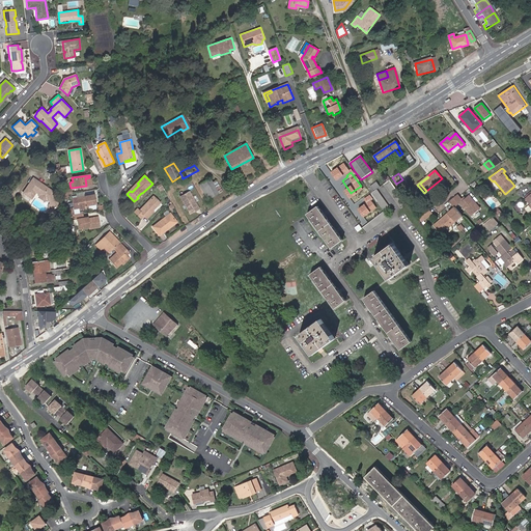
[(218,194),(210,178),(198,184),(206,199),(218,194)]
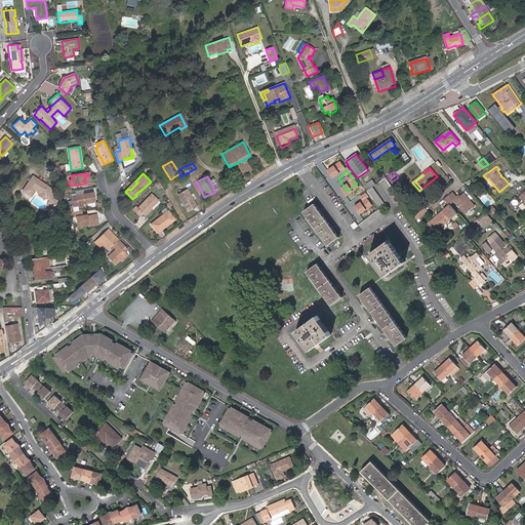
[(32,177),(25,188),(23,191),(30,196),(32,194),(35,191),(45,198),(51,190),(42,184),(32,177)]
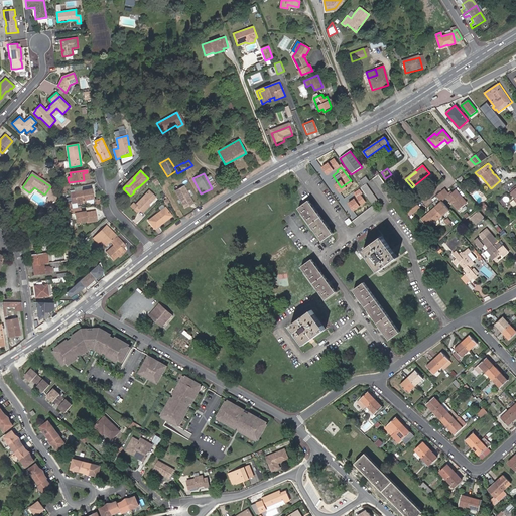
[(213,187),(216,185),(211,174),(208,176),(213,187)]
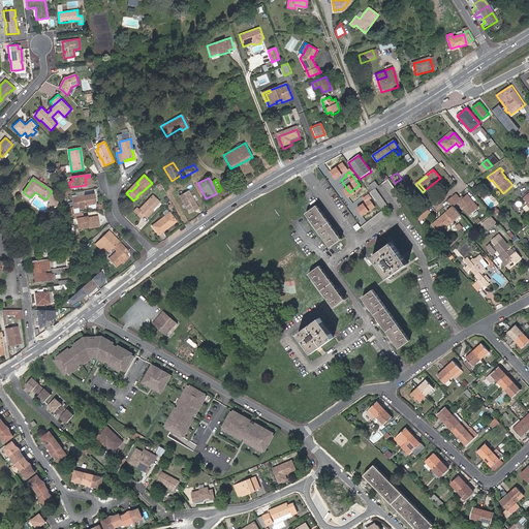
[(387,179),(384,181),(381,184),(398,208),(405,204),(387,179)]
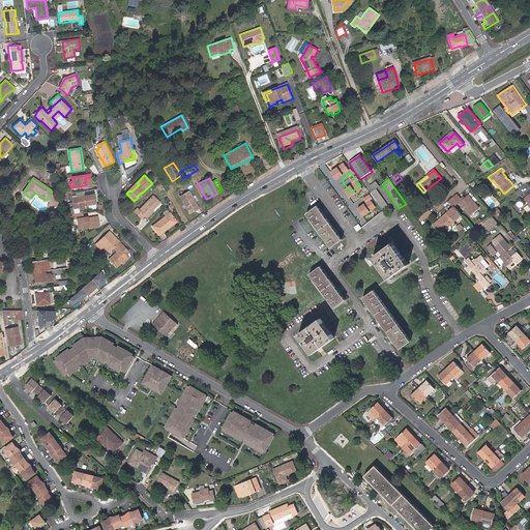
[(370,185),(373,189),(380,185),(377,180),(370,185)]
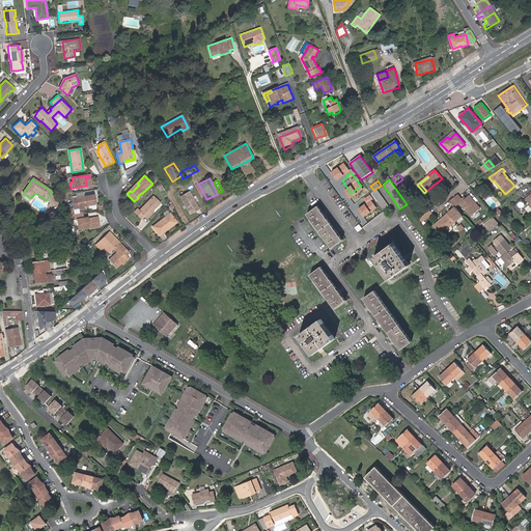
[(379,203),(384,211),(389,206),(375,189),(370,193),(379,203)]
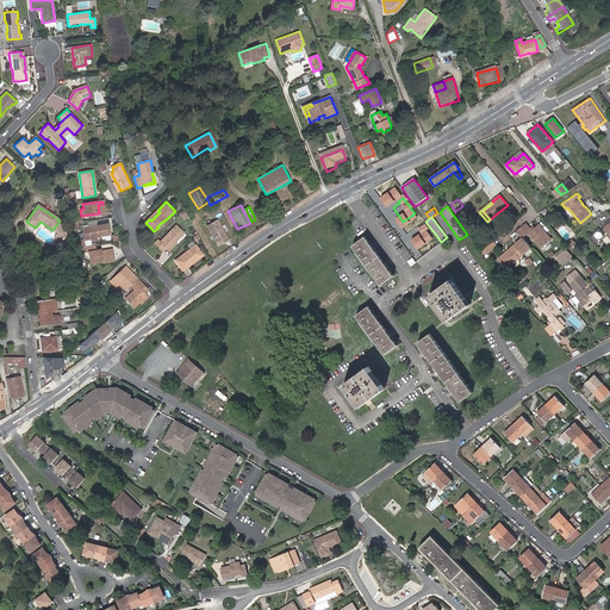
[(217,219),(206,225),(217,246),(229,240),(217,219)]
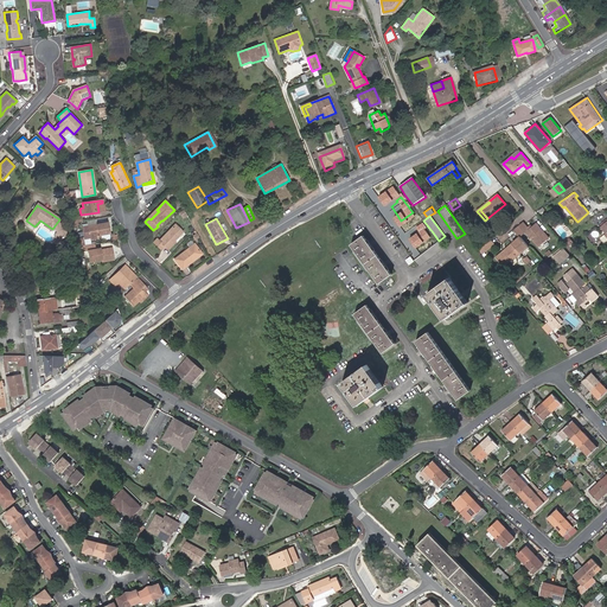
[(108,222),(88,227),(88,229),(82,230),(84,240),(90,238),(98,236),(98,235),(98,234),(102,232),(102,234),(109,232),(108,222)]
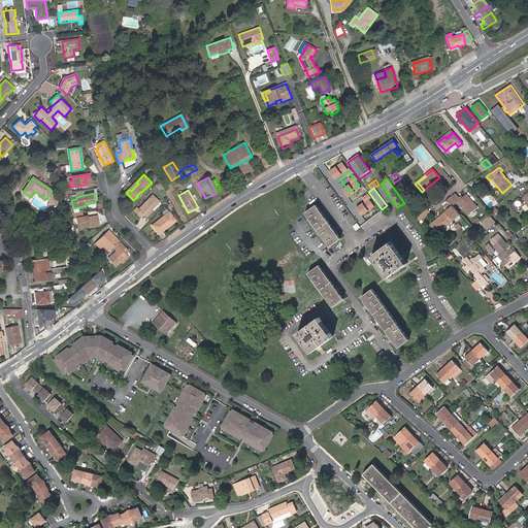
[(145,217),(153,209),(152,208),(159,201),(152,194),(138,208),(136,207),(133,210),(139,217),(142,213),(145,217)]
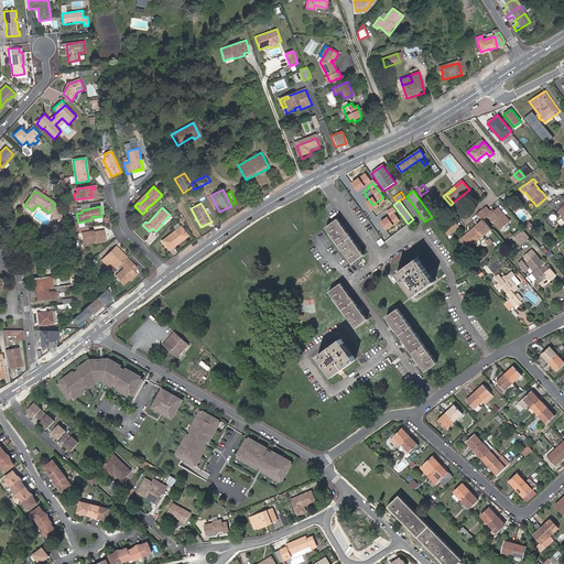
[(478,214),(484,219),(489,215),(501,229),(510,221),(498,207),(495,210),(491,213),(490,212),(486,207),(478,214)]
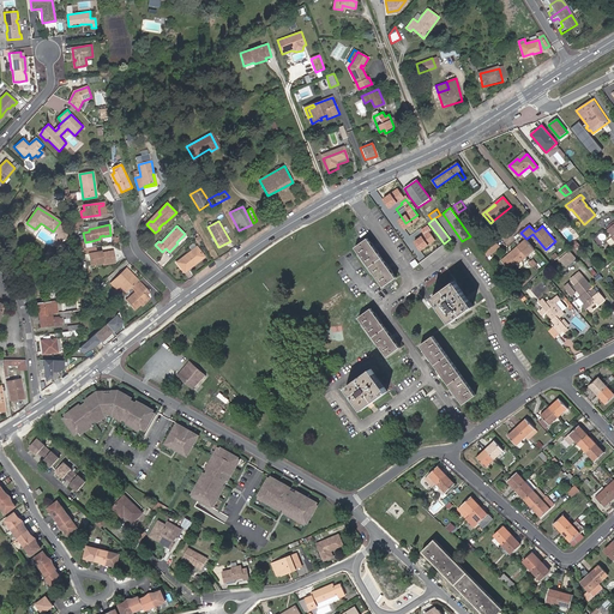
[(176,242),(178,244),(179,244),(186,236),(185,234),(176,242)]
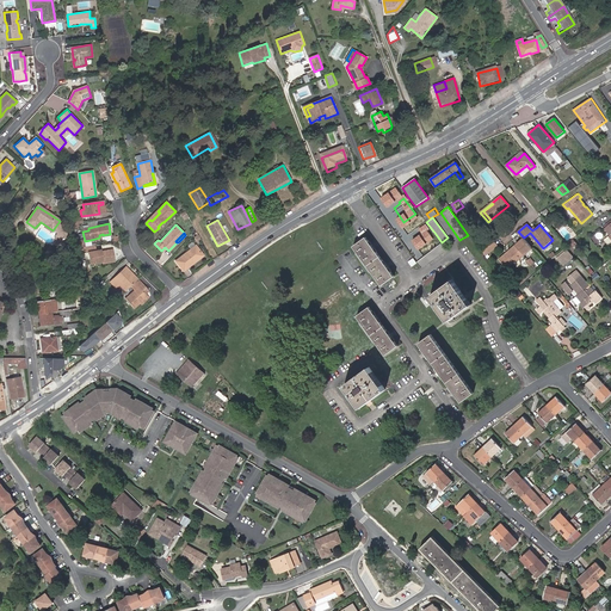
[(434,248),(442,242),(436,234),(429,240),(434,248)]
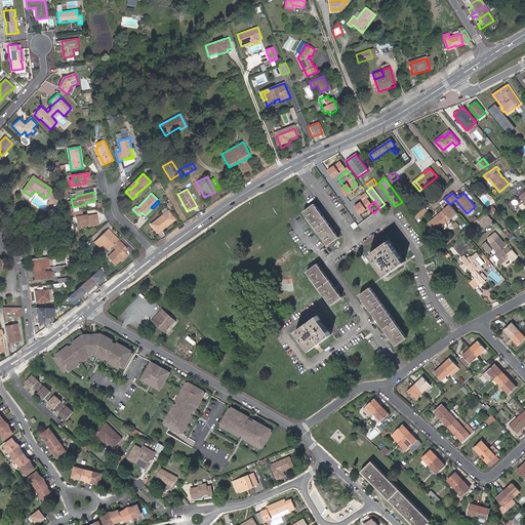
[(304,211),(328,246),(339,238),(315,204),(304,211)]
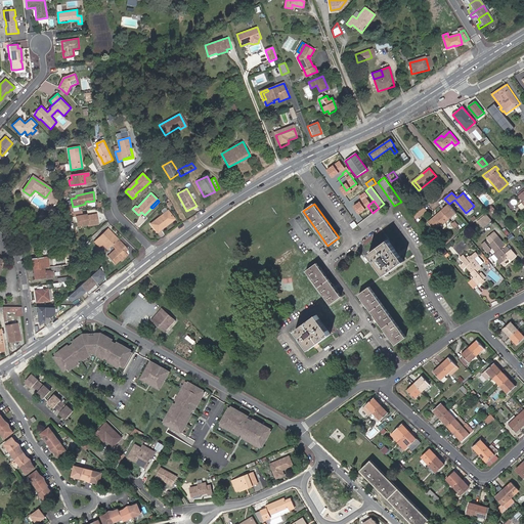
[(444,220),(446,221),(456,213),(449,204),(427,222),(433,229),(442,222),(444,220)]
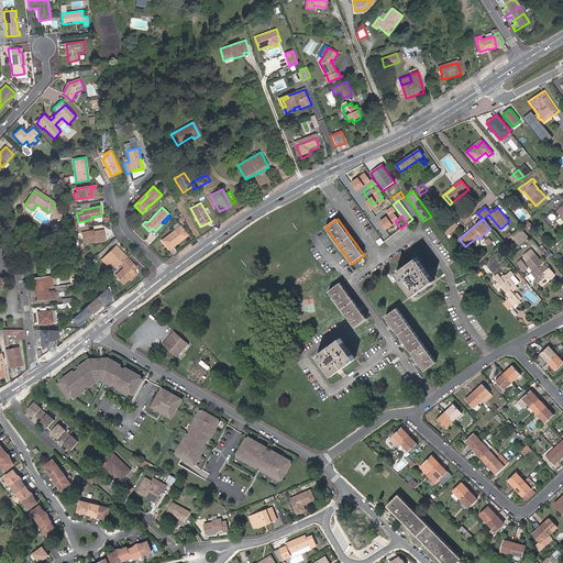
[(444,230),(448,235),(460,227),(456,221),(444,230)]
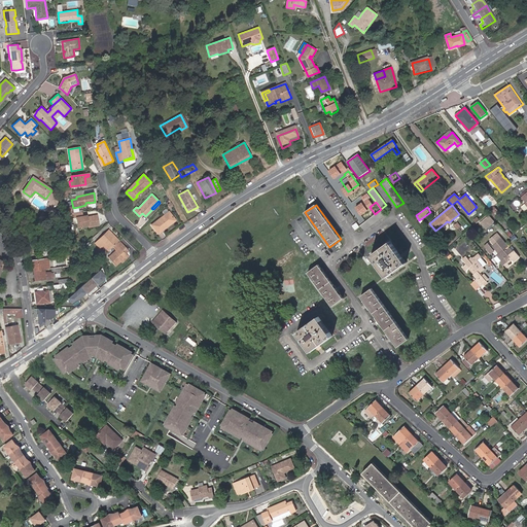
[(375,214),(360,226),(364,232),(385,215),(381,209),(375,214)]
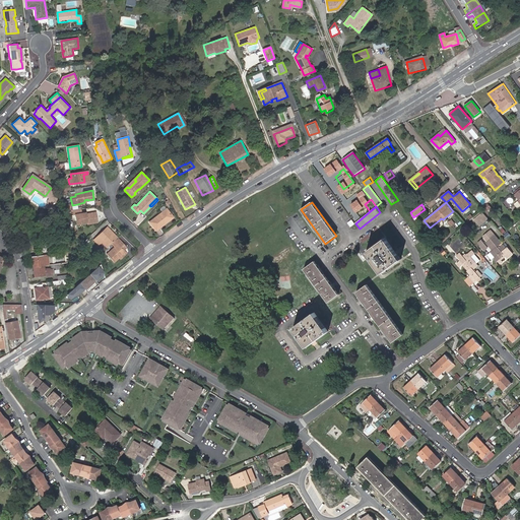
[(72,210),(73,215),(75,214),(77,223),(87,221),(88,223),(98,222),(95,212),(86,214),(86,212),(82,213),(81,208),(72,210)]
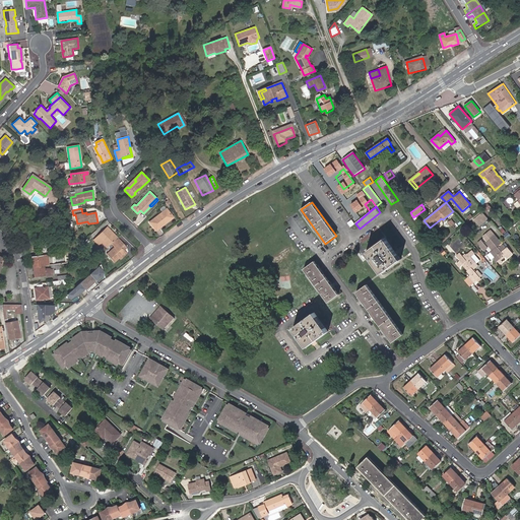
[(166,221),(173,216),(167,209),(149,222),(154,229),(155,230),(158,228),(159,229),(167,222),(166,221)]
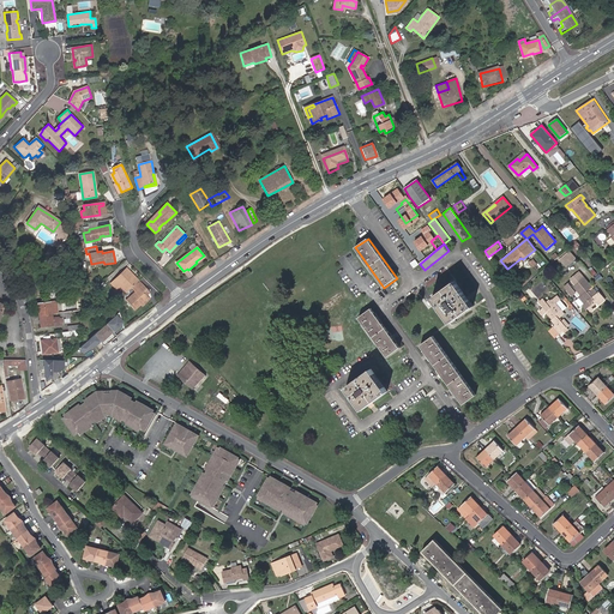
[(571,259),(572,262),(577,258),(570,251),(560,258),(565,264),(571,259)]
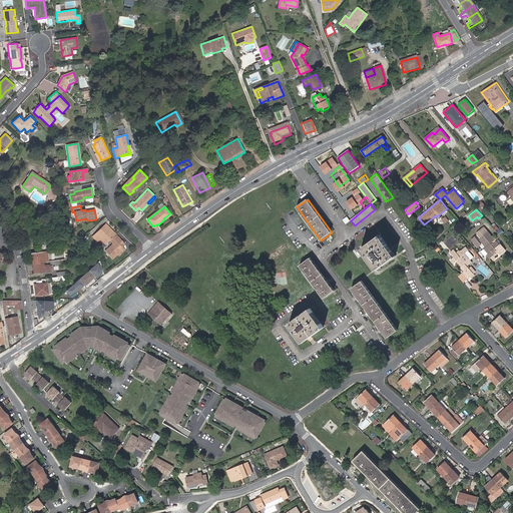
[(109,231),(111,229),(105,223),(92,236),(97,241),(100,239),(105,244),(114,235),(110,232),(109,231)]
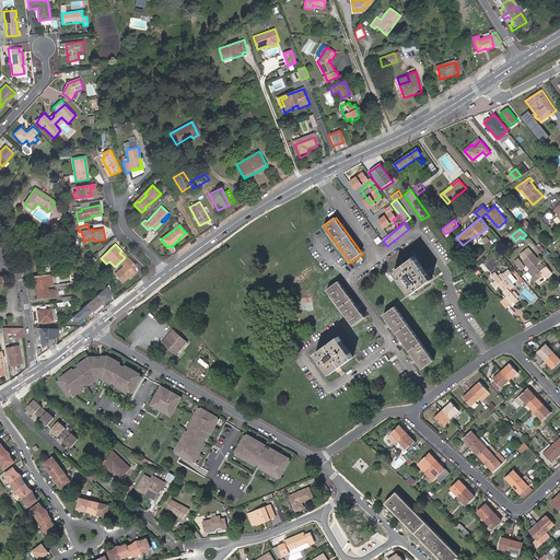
[(535,265),(537,264),(539,261),(533,254),(524,260),(531,268),(528,270),(533,276),(531,278),(534,281),(535,280),(537,283),(540,281),(538,278),(541,276),(540,275),(541,273),(545,278),(552,272),(546,265),(545,267),(541,263),(538,266),(537,266),(535,265)]
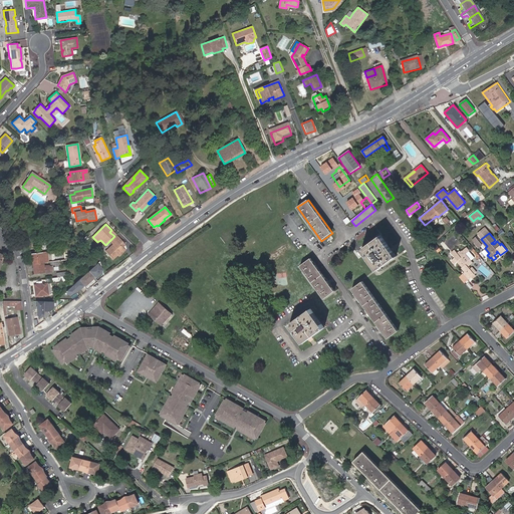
[(113,259),(118,254),(123,248),(117,241),(119,238),(116,235),(113,238),(111,240),(114,243),(110,248),(106,251),(113,259)]
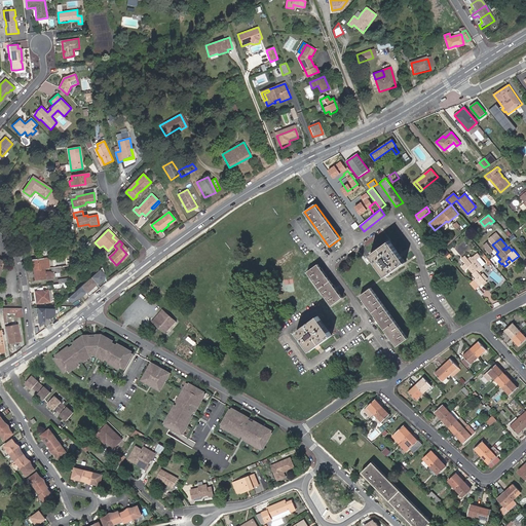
[(370,256),(386,277),(406,262),(390,240),(373,253),(372,252),(370,253),(371,255),(370,256)]
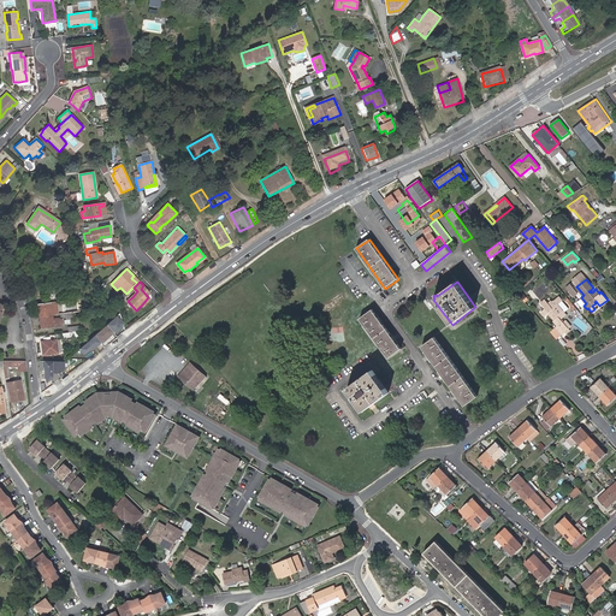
[(573,295),(578,291),(572,283),(567,286),(573,295)]
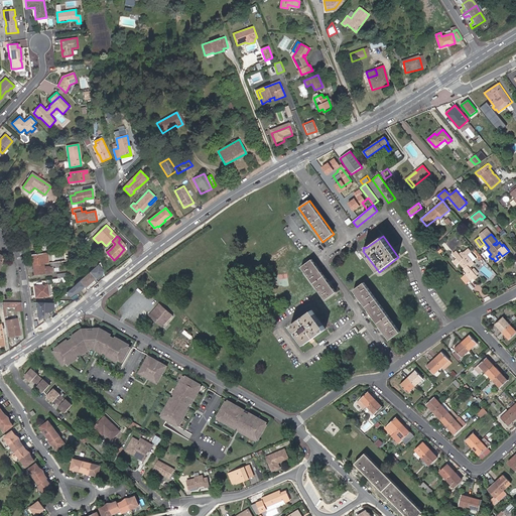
[(463,269),(466,272),(467,272),(472,278),(473,279),(476,276),(475,275),(471,270),(469,269),(468,267),(468,266),(469,266),(471,264),(469,262),(472,261),(467,255),(471,253),(468,249),(463,254),(462,253),(460,255),(457,252),(453,254),(457,259),(453,262),(456,265),(459,262),(464,268),(463,269)]
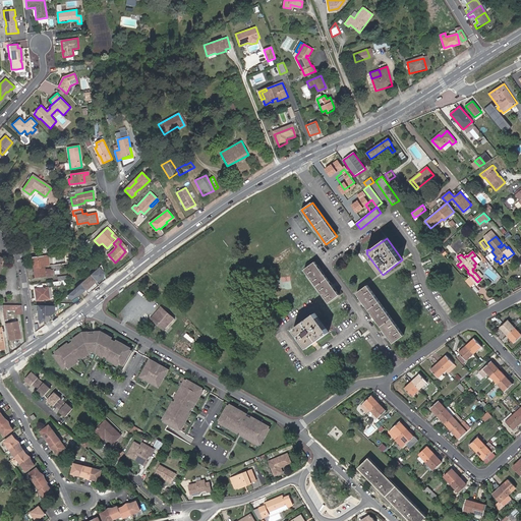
[(31,257),(33,268),(45,266),(50,265),(49,255),(43,255),(31,257)]
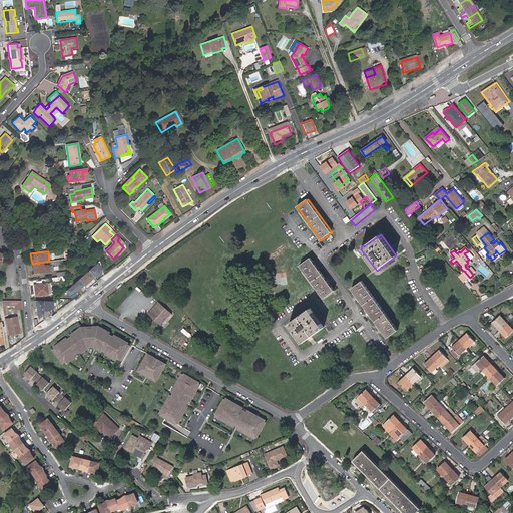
[(324,298),(335,291),(311,258),(301,266),(324,298)]
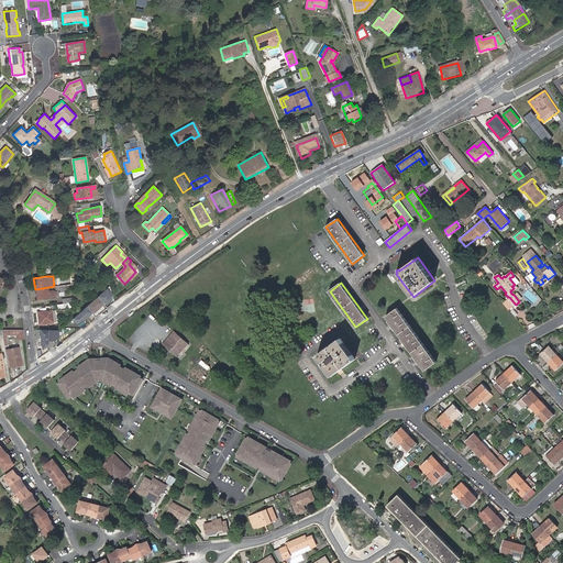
[(48,287),(35,289),(36,300),(50,299),(56,299),(56,291),(54,293),(53,290),(48,291),(48,287)]
